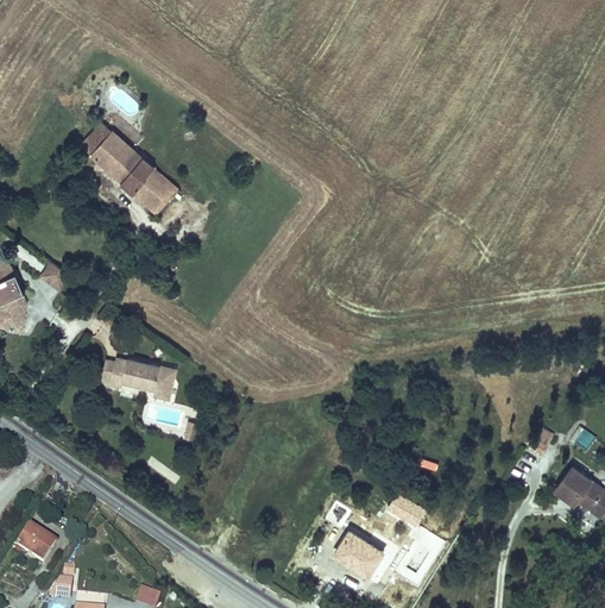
[(79,145),(89,154),(108,130),(99,121),(79,145)]
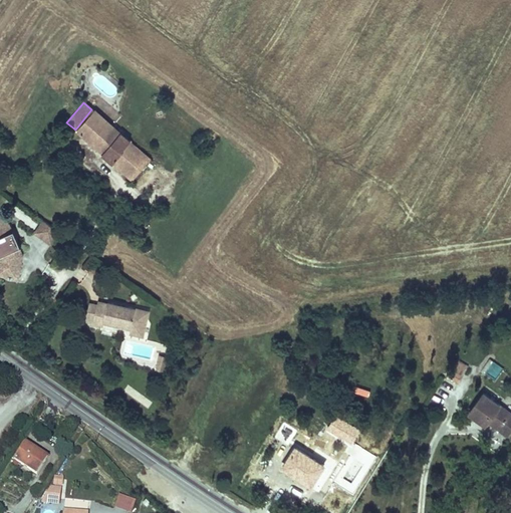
[(135,151),(138,148),(128,140),(126,141),(91,109),(75,130),(95,149),(104,159),(140,188),(157,168),(135,151)]
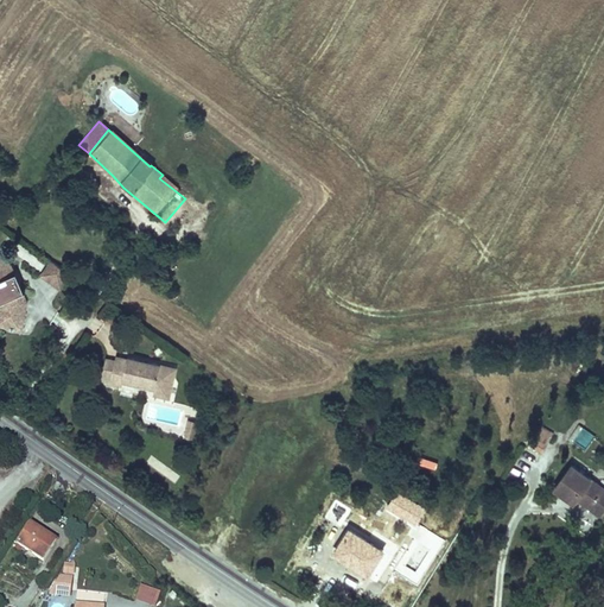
[(65,168),(76,176),(81,170),(70,162),(65,168)]
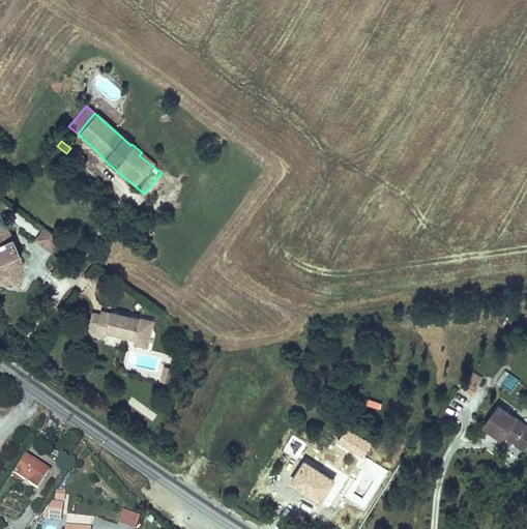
[(162,173),(167,167),(145,149),(142,152),(139,155),(162,173)]
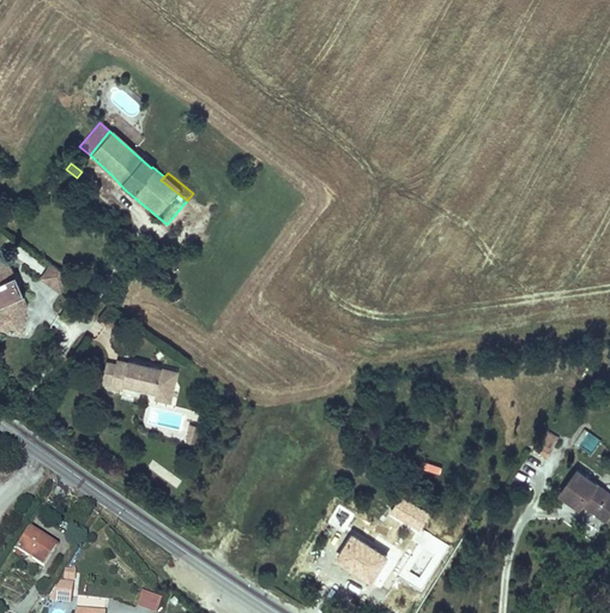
[(137,262),(150,271),(162,257),(149,247),(137,262)]
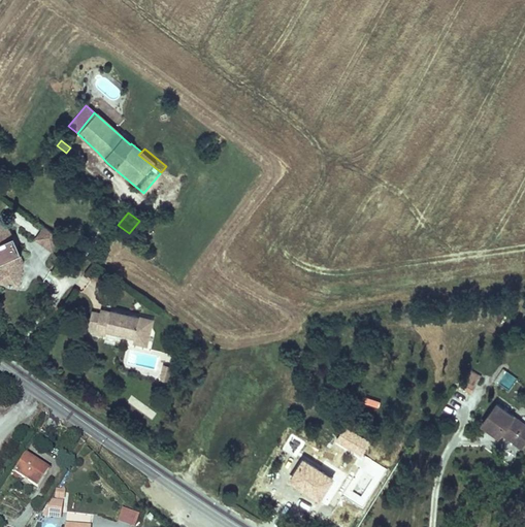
[(0,282),(11,284),(15,261),(3,230),(0,227),(0,282)]
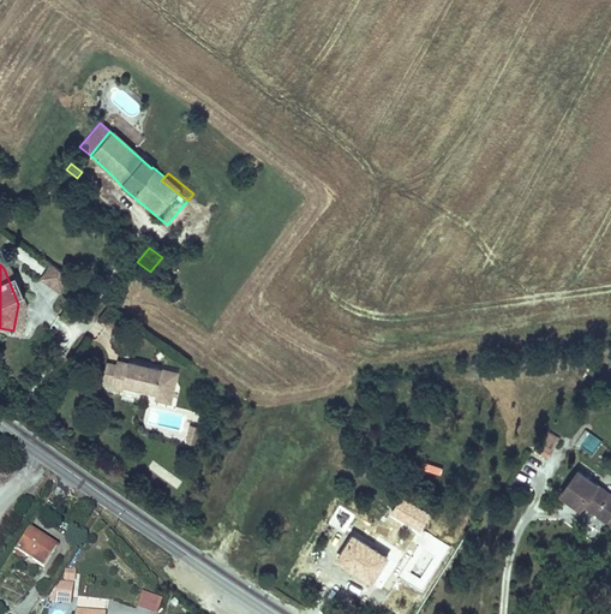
[(49,266),(39,281),(58,294),(69,280),(49,266)]
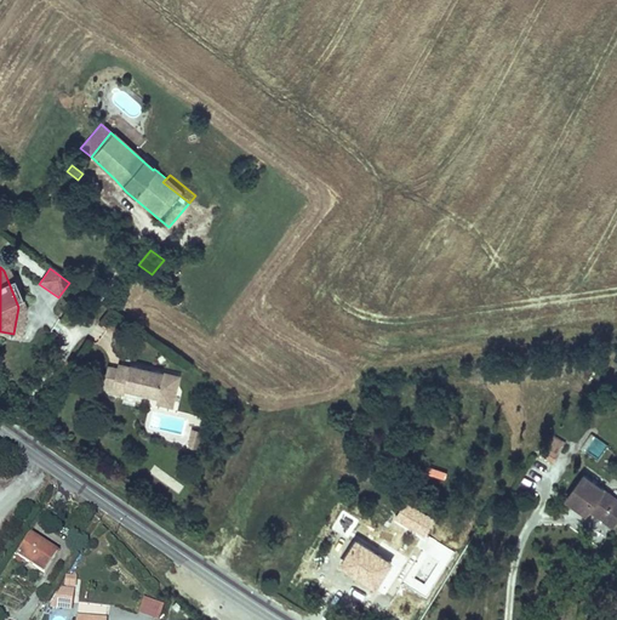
[(171,411),(180,377),(161,373),(160,374),(129,367),(127,369),(115,365),(115,368),(107,367),(102,386),(110,388),(109,393),(121,397),(123,391),(154,399),(153,408),(171,411)]
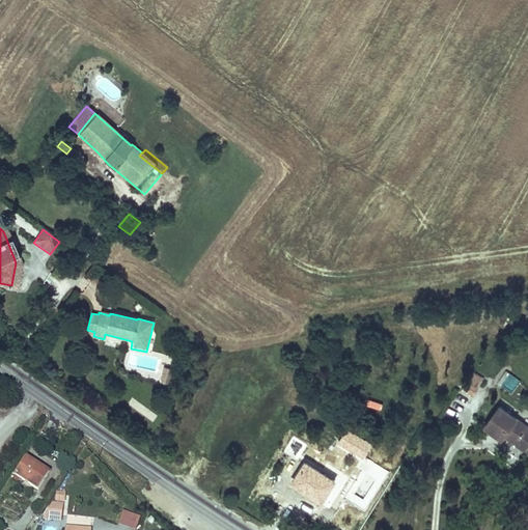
[(482,371),(471,363),(454,387),(466,395),(482,371)]
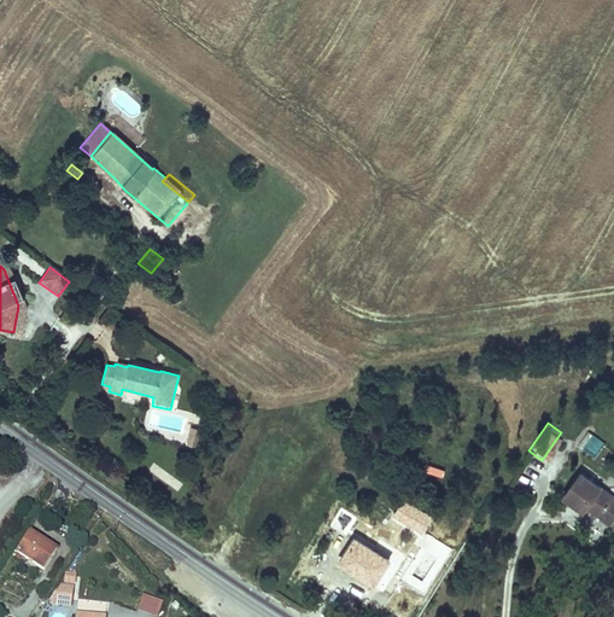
[(196,444),(198,426),(187,424),(185,443),(196,444)]
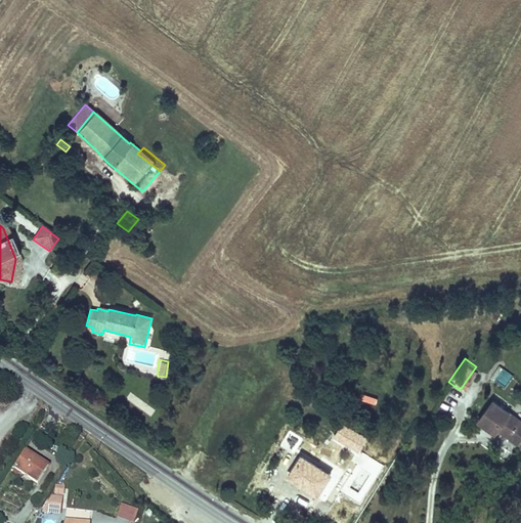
[(504,385),(510,374),(496,365),(489,378),(504,385)]
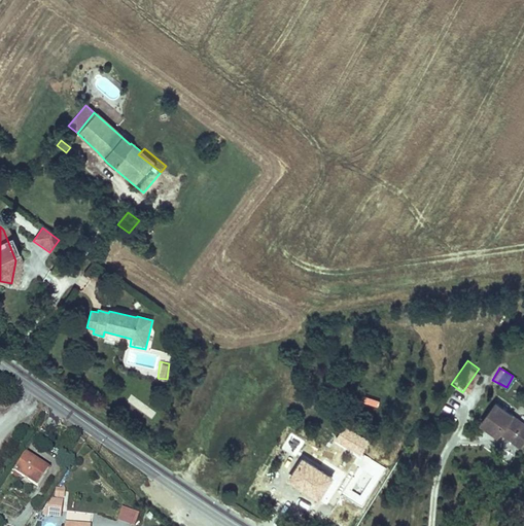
[(136,400),(133,406),(149,416),(152,412),(136,400)]
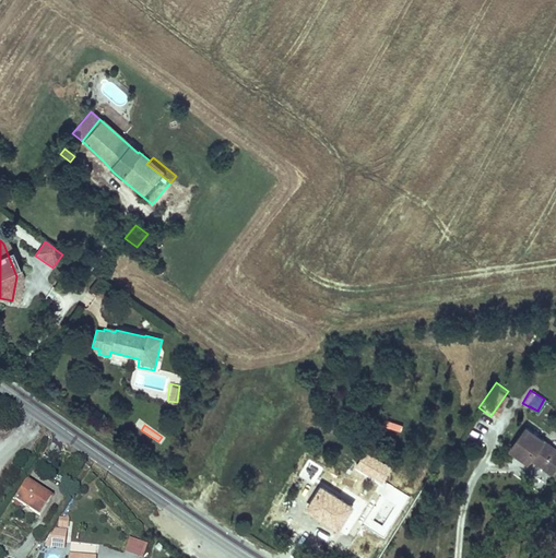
[(549,473),(555,463),(555,451),(523,428),(508,450),(524,462),(528,458),(549,473)]
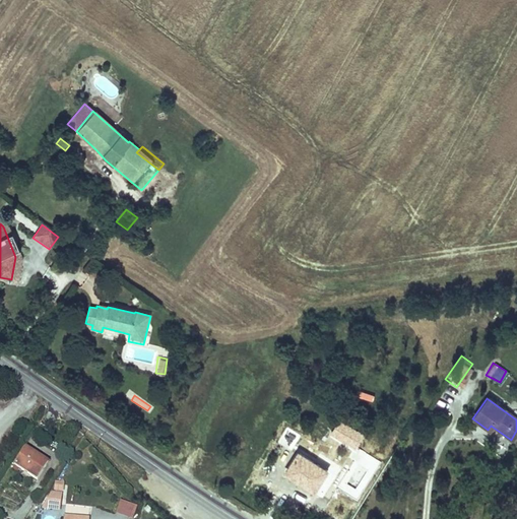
[(362,431),(336,414),(328,428),(353,444),(362,431)]
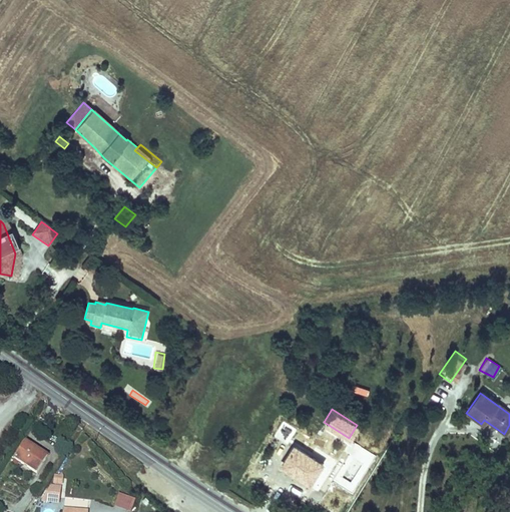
[(34,472),(43,458),(35,454),(37,451),(22,441),(11,458),(9,461),(14,464),(16,461),(34,472)]
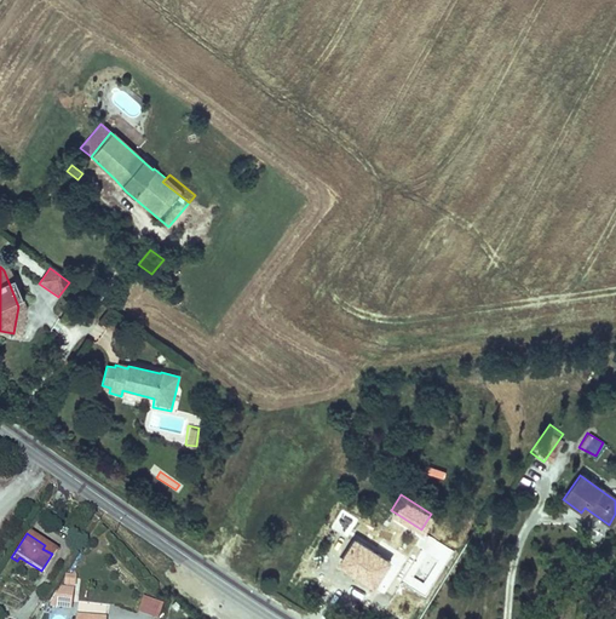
[(372,586),(387,562),(355,540),(339,565),(372,586)]
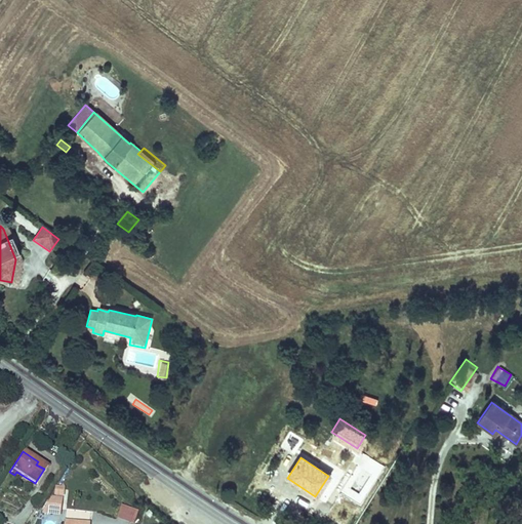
[(46,465),(39,459),(38,461),(36,465),(44,469),(45,467),(46,465)]
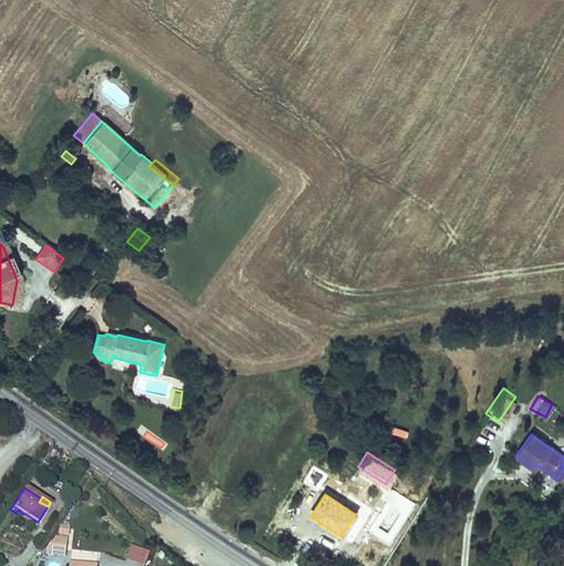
[(64,534),(65,526),(58,525),(57,533),(64,534)]
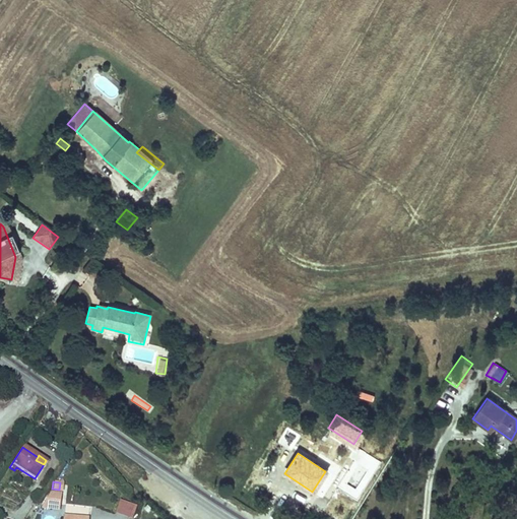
[(56,509),(57,500),(44,499),(40,507),(56,509)]
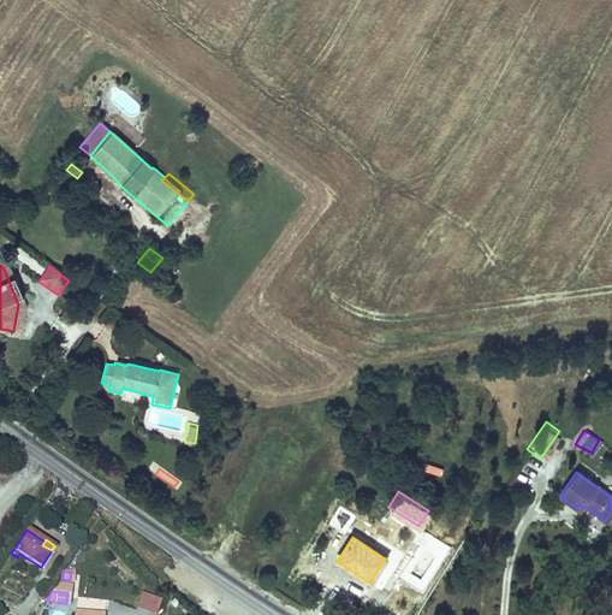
[(164,599),(143,595),(140,610),(160,614),(164,599)]
